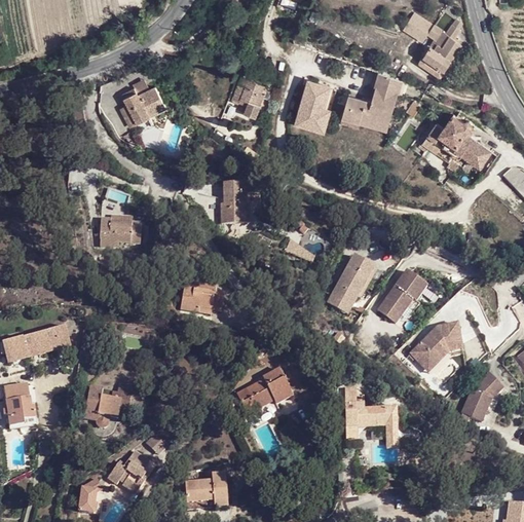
[(456,30),(460,15),(450,12),(446,28),(456,30)]
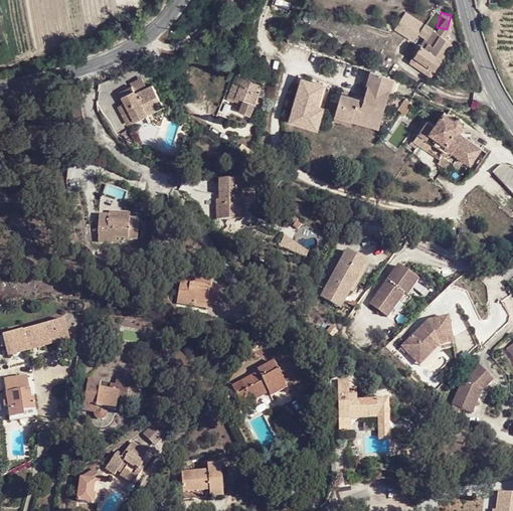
[(428,27),(428,28),(411,61),(436,72),(451,38),(436,31),(428,27)]
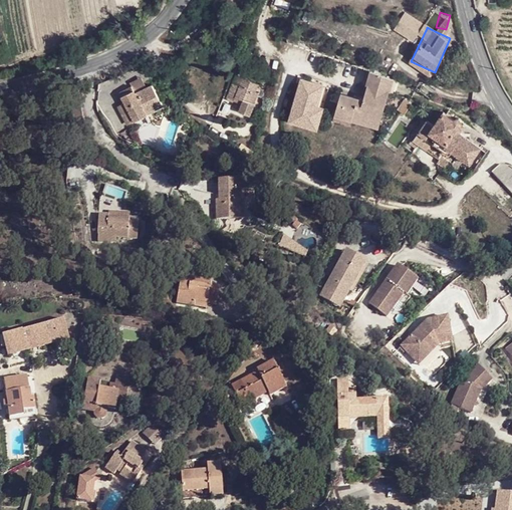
[(413,70),(406,67),(403,74),(410,77),(413,70)]
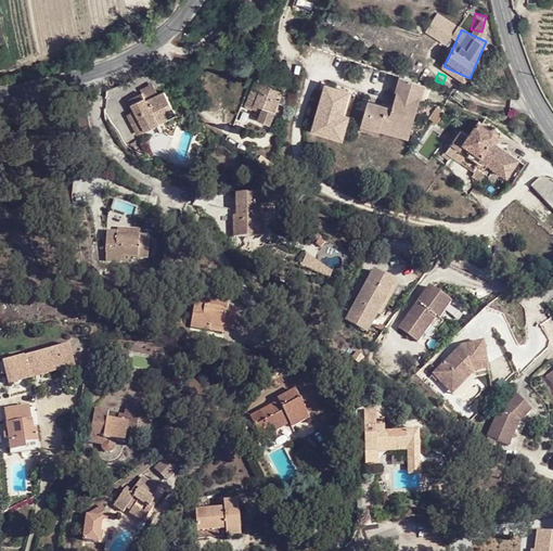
[(269,101),(271,92),(255,86),(247,106),(256,109),(257,105),(264,109),(262,112),(259,118),(272,124),(275,112),(272,111),(275,103),(269,101)]
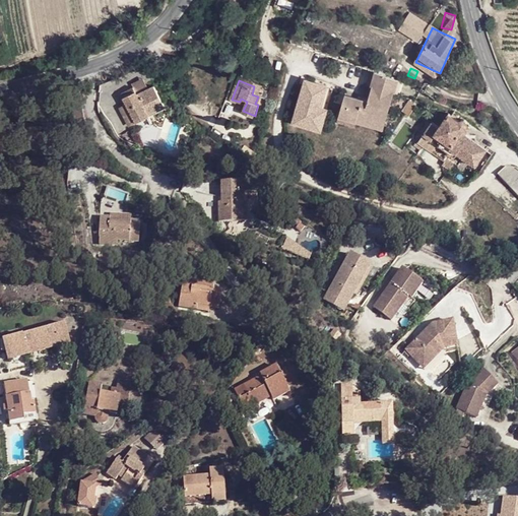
[(344,94),(338,116),(355,120),(357,117),(376,121),(376,117),(385,119),(392,89),(371,84),(367,101),(370,102),(369,107),(355,103),(357,98),(344,94)]
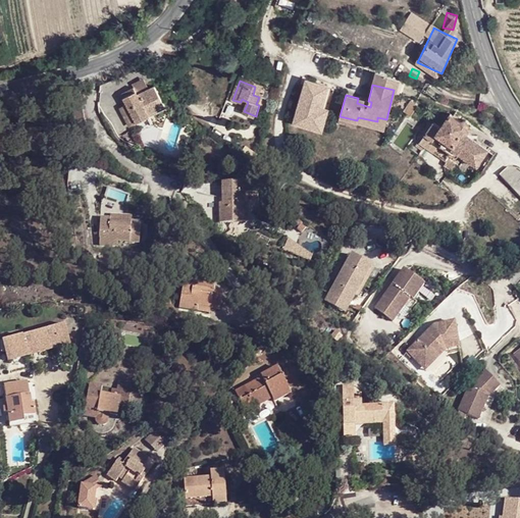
[(149,116),(149,114),(147,111),(163,105),(156,87),(140,93),(138,89),(125,94),(136,121),(149,116)]
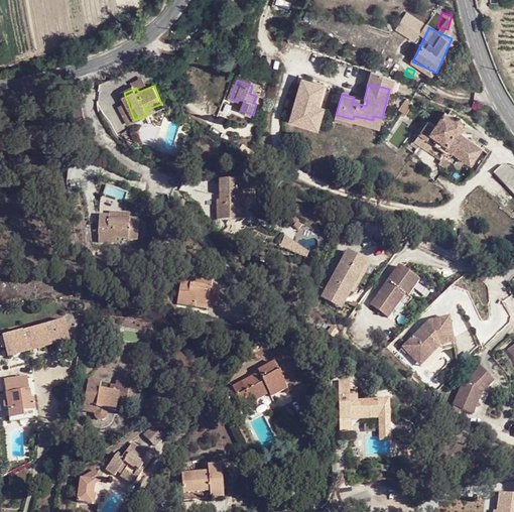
[(258,88),(252,86),(250,94),(256,96),(258,88)]
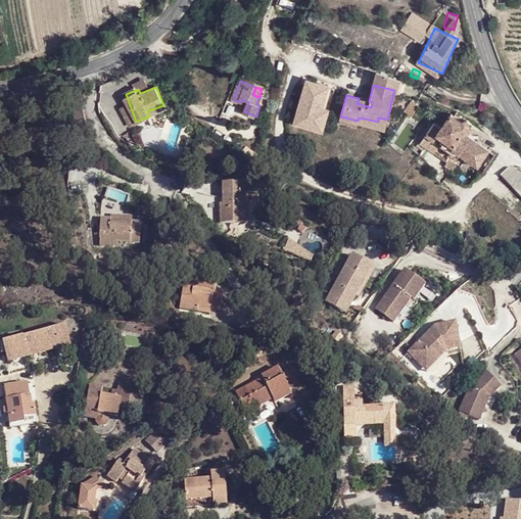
[(129,103),(121,106),(128,125),(136,122),(129,103)]
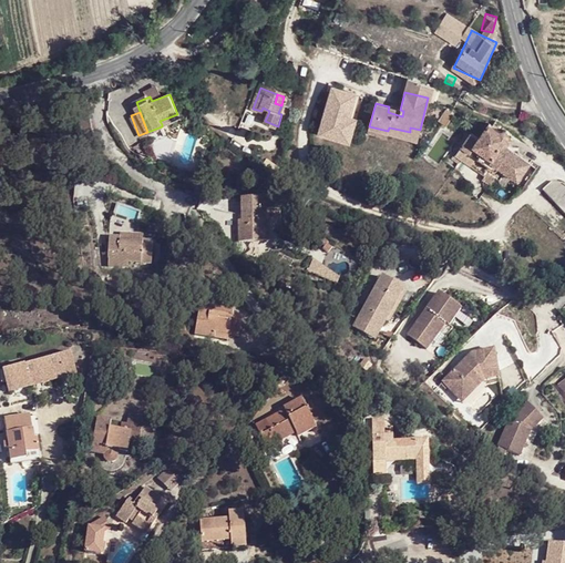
[(160,121),(162,124),(182,116),(181,112),(177,114),(160,121)]
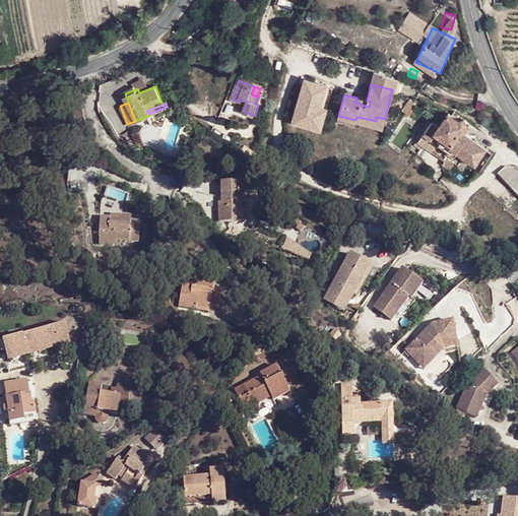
[(445,155),(451,159),(455,151),(473,164),(486,146),(461,130),(467,122),(467,121),(466,119),(465,118),(464,117),(463,117),(462,117),(461,117),(460,117),(459,119),(447,112),(439,125),(431,119),(417,139),(444,157),(445,155)]
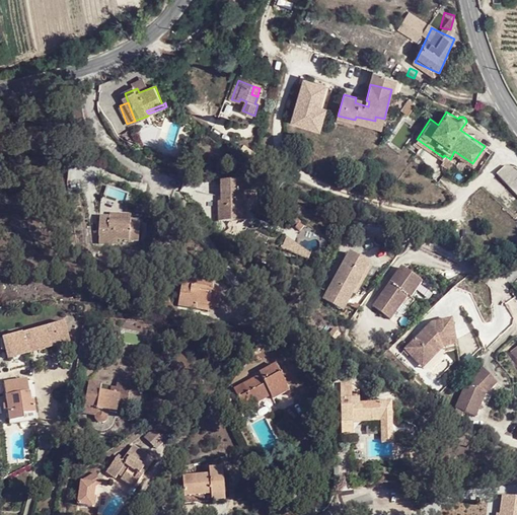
[(355,120),(338,116),(336,121),(354,125),(355,120)]
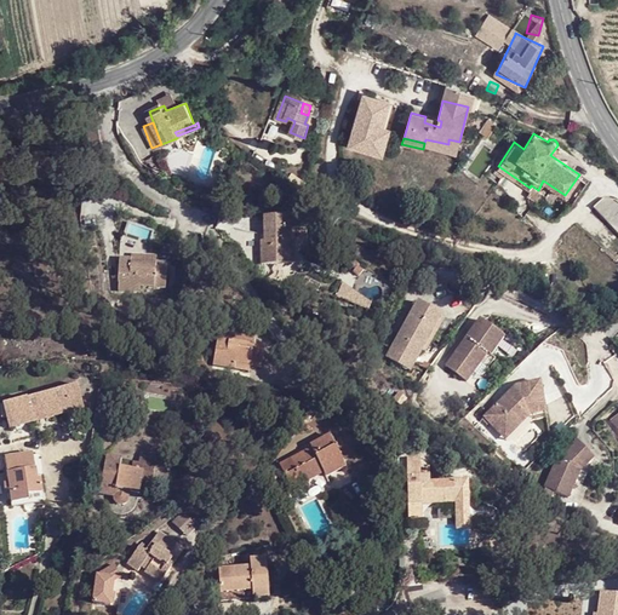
[(425,139),(424,143),(458,151),(459,142),(448,139),(448,144),(425,139)]
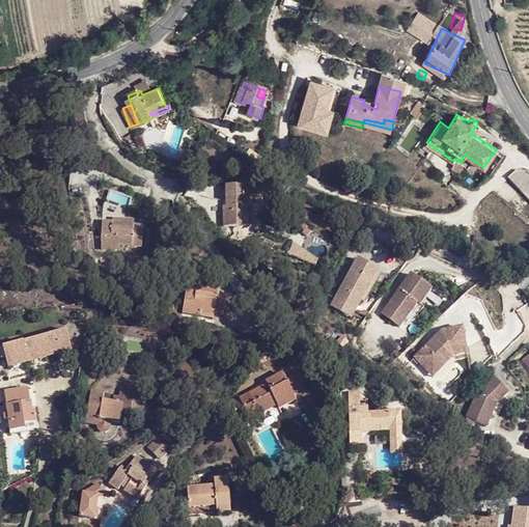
[(244,151),(259,162),(262,151),(250,143),(244,151)]
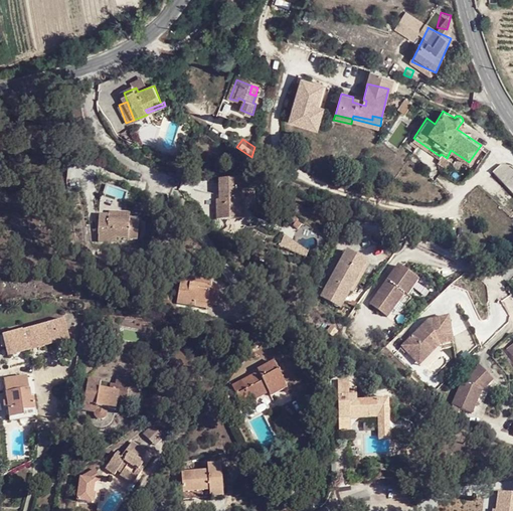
[(451,150),(447,158),(464,170),(469,162),(451,150)]
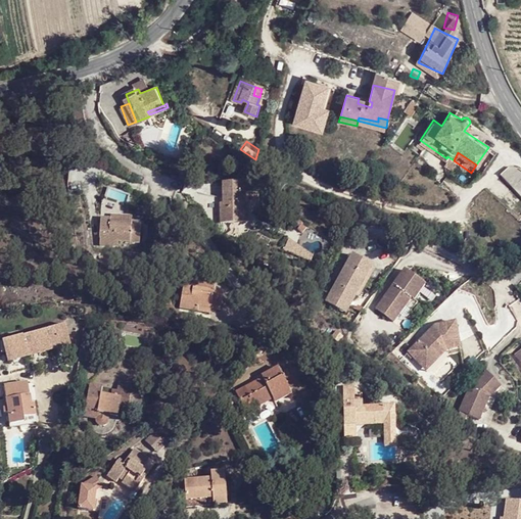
[(507,162),(499,171),(520,192),(520,168),(518,166),(507,162)]
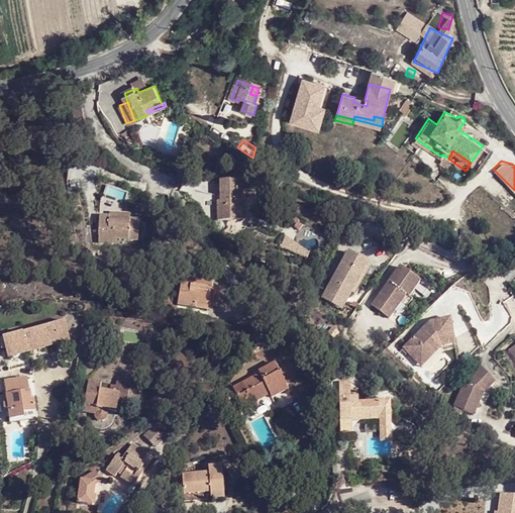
[(240,177),(220,178),(220,196),(216,197),(216,215),(237,215),(237,198),(240,198),(240,197),(240,187),(240,177)]
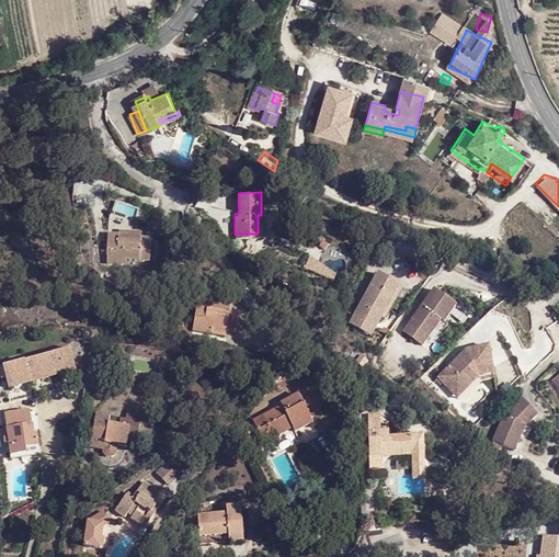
[(274,203),(261,203),(261,214),(264,214),(264,224),(274,224),(274,203)]
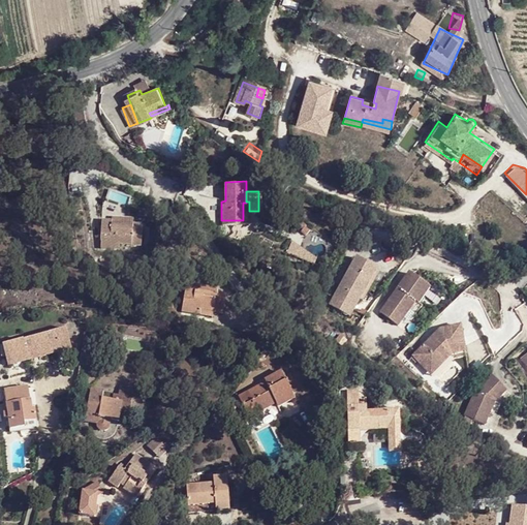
[(113,227),(113,223),(101,223),(100,242),(102,242),(101,249),(120,249),(120,245),(141,246),(141,226),(131,226),(131,228),(113,227)]
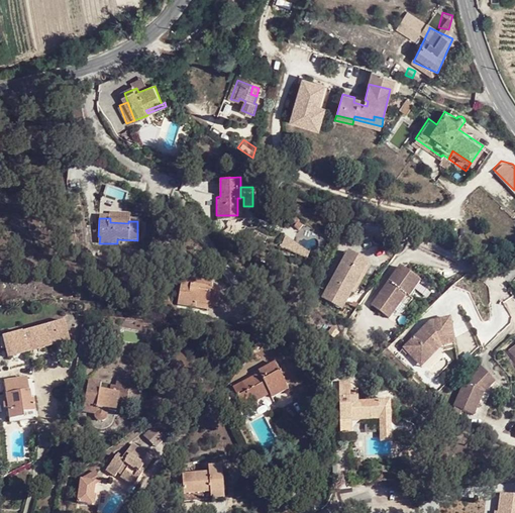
[(278,241),(303,252),(308,241),(283,230),(278,241)]
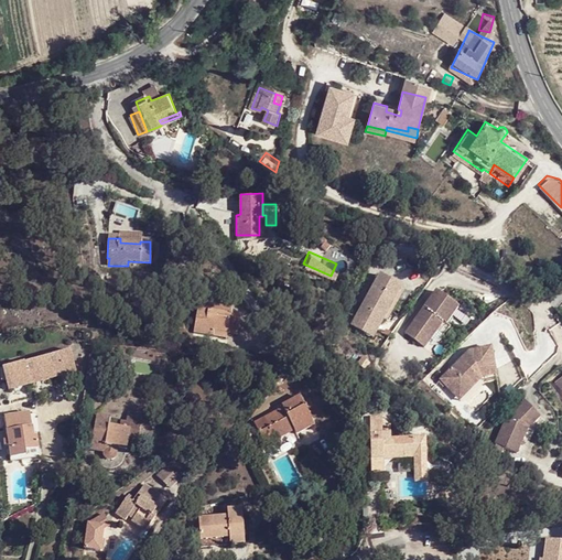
[(380,272),(353,313),(374,327),(381,315),(401,286),(380,272)]
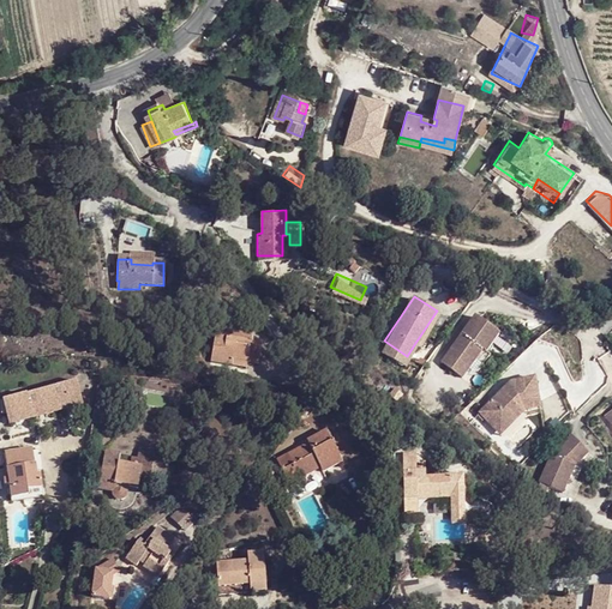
[(437,311),(415,343),(418,344),(439,312),(437,311)]
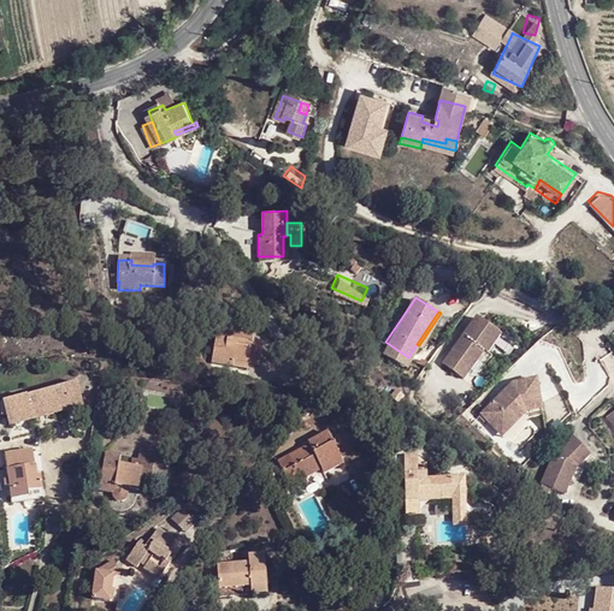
[(477,315),(449,353),(470,367),(484,346),(488,350),(501,332),(477,315)]
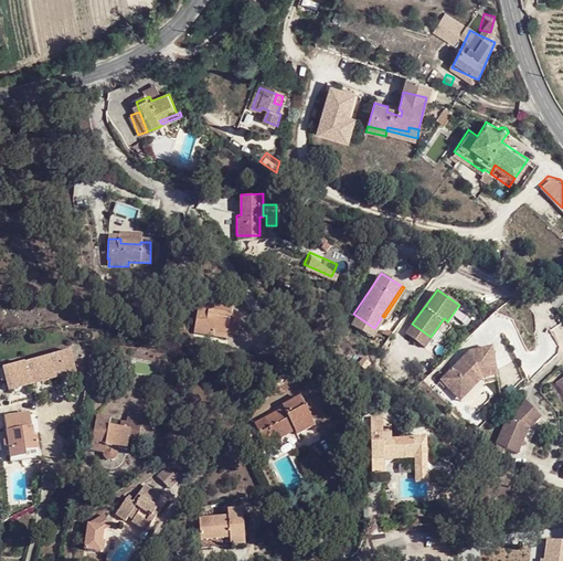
[(211,300),(210,304),(210,307),(232,311),(233,309),(233,305),(211,300)]
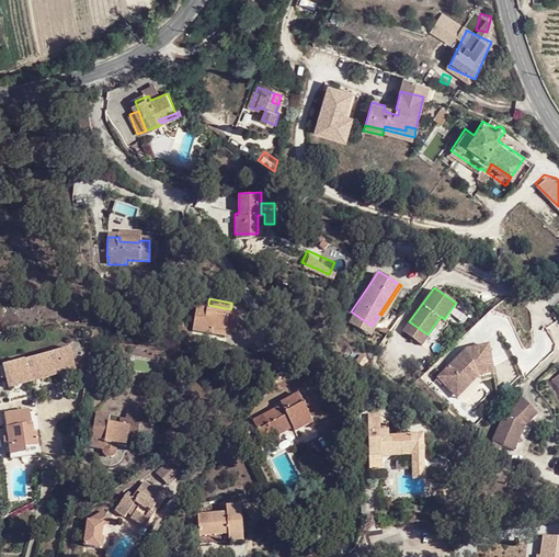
[(208,305),(208,302),(200,299),(193,325),(213,329),(214,324),(226,327),(237,329),(241,309),(231,307),(230,309),(208,305)]
